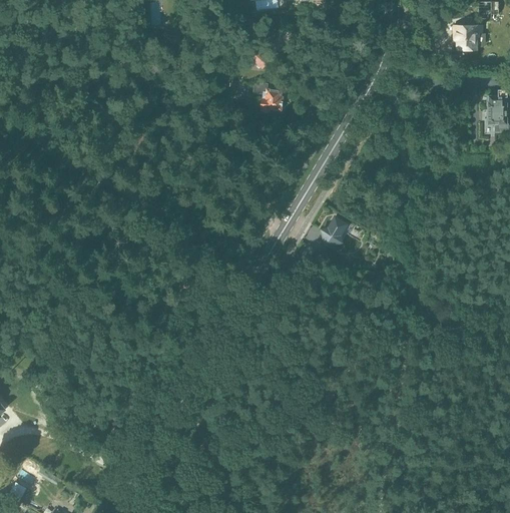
[(189,26),(188,16),(181,16),(181,26),(189,26)]
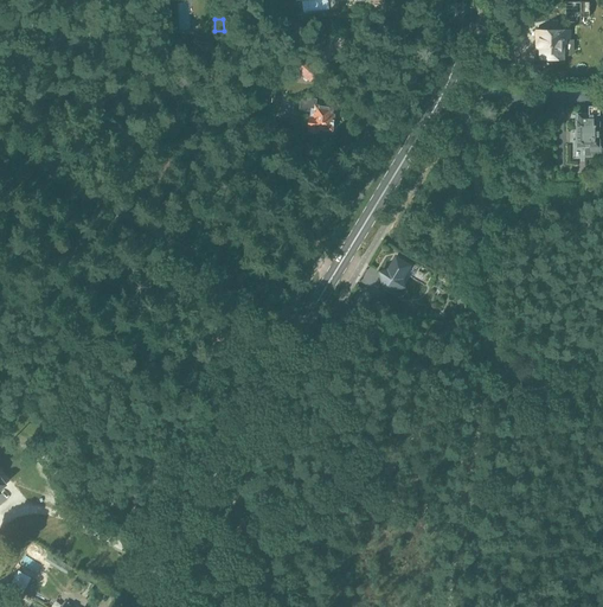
[(568,38),(568,29),(533,29),(534,39),(537,39),(538,57),(549,57),(549,61),(560,61),(560,57),(562,57),(562,38),(568,38)]
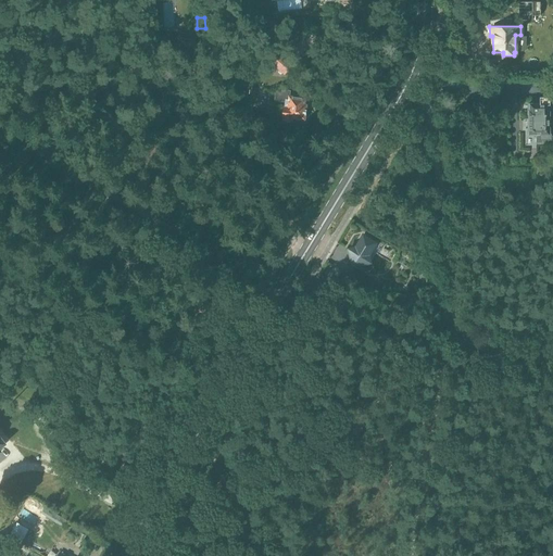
[(271,49),(262,59),(281,75),(289,65),(271,49)]
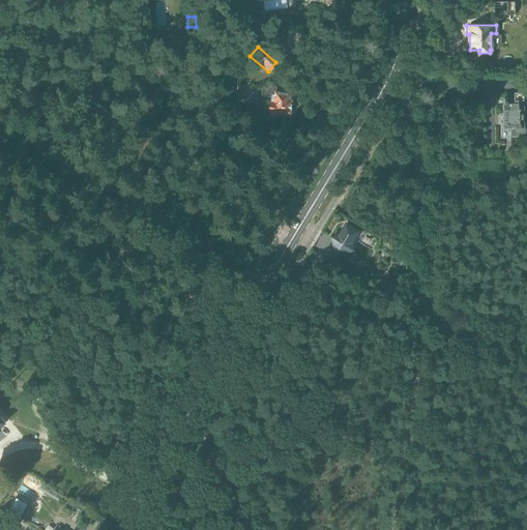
[(260,85),(259,96),(269,97),(269,102),(268,101),(267,112),(268,112),(267,114),(269,116),(273,117),(275,115),(275,113),(288,114),(289,105),(287,104),(287,100),(289,100),(289,99),(288,99),(288,93),(273,92),(273,89),(271,89),(272,87),(273,87),(260,85)]
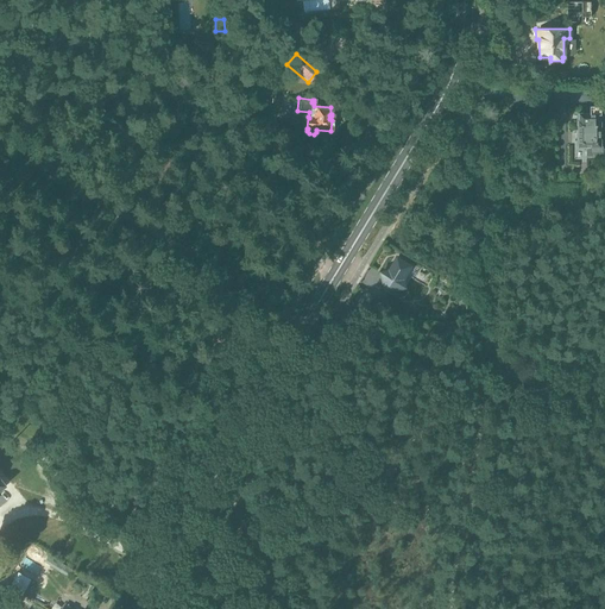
[(575,130),(573,130),(573,148),(584,148),(584,157),(593,157),(604,157),(604,146),(598,146),(598,121),(597,121),(597,115),(599,115),(598,106),(587,106),(587,114),(575,114),(575,123),(575,130)]
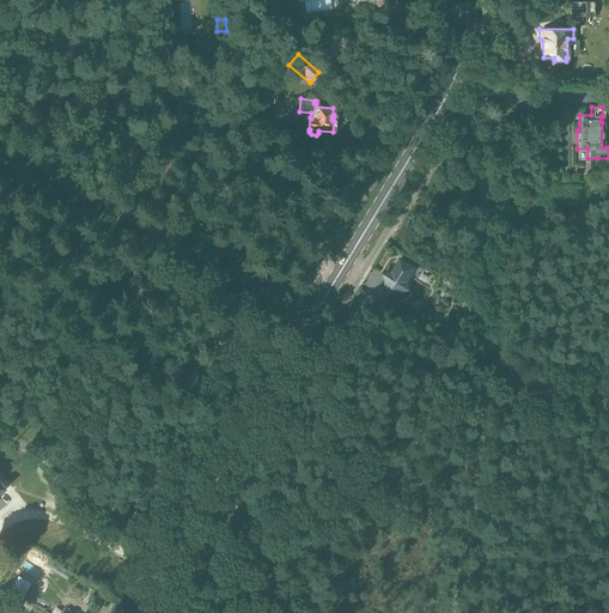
[(387,295),(406,291),(405,283),(412,269),(399,261),(390,274),(383,277),(387,295)]
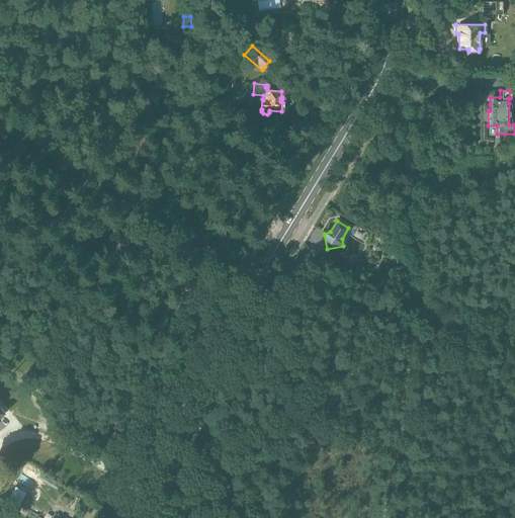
[(292,262),(285,274),(289,278),(304,269),(305,268),(293,262),(292,262)]
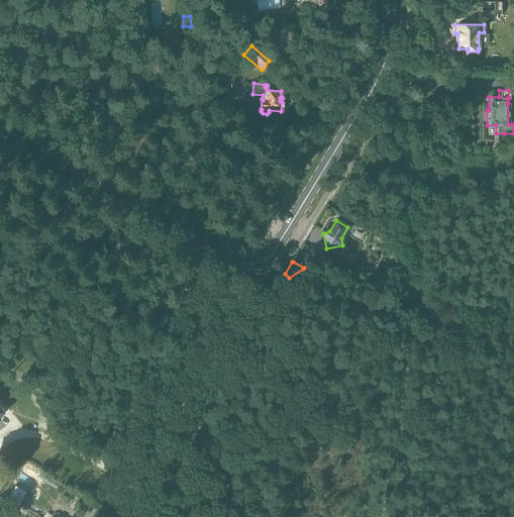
[(5,499),(16,505),(23,493),(12,487),(8,494),(5,499)]
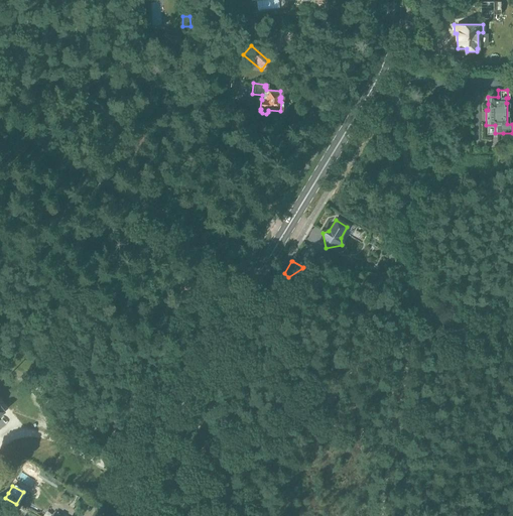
[(4,497),(0,504),(0,507),(11,513),(16,504),(5,498),(4,497)]
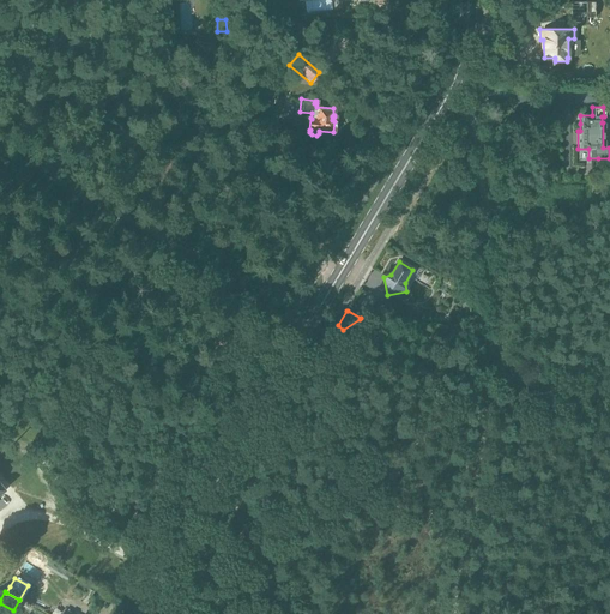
[(101,596),(94,591),(89,601),(95,605),(101,596)]
